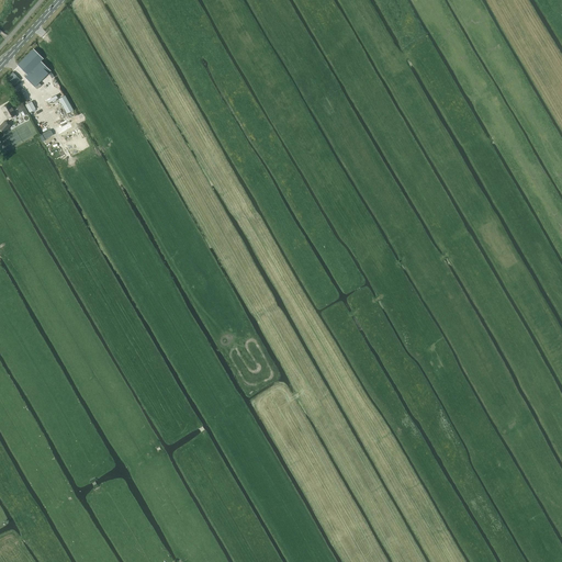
[(34,87),(51,71),(41,62),(43,59),(33,49),(18,65),(27,75),(25,77),(34,87)]
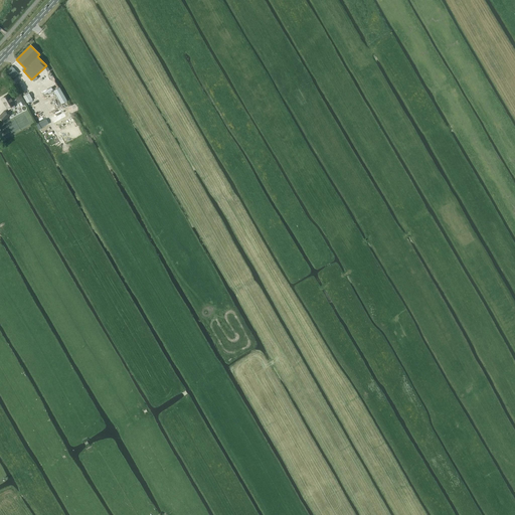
[(12,79),(18,73),(12,66),(7,70),(12,79)]
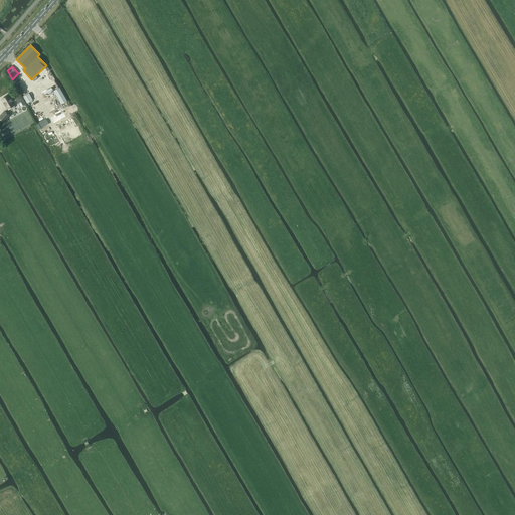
[(59,88),(53,91),(61,104),(66,101),(59,88)]
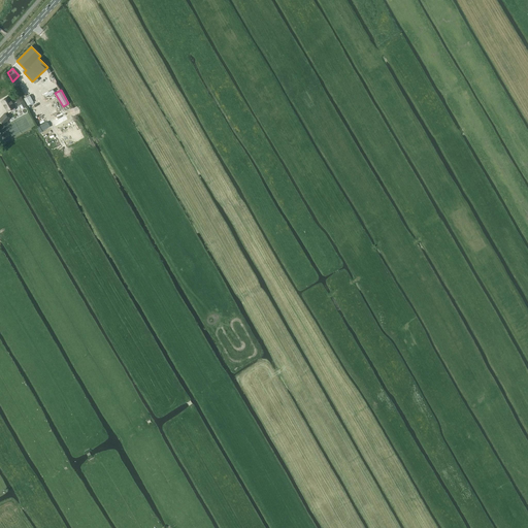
[(30,95),(24,98),(27,105),(33,102),(30,95)]
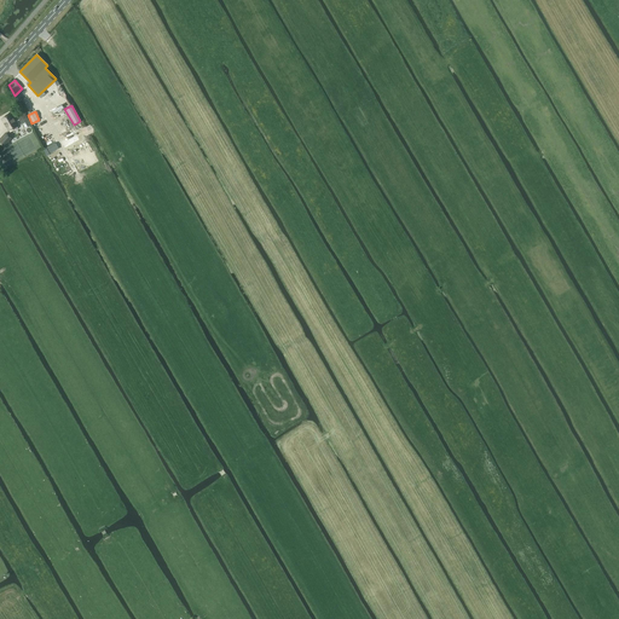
[(1,119),(9,131),(15,128),(16,129),(18,128),(17,126),(10,114),(1,119)]
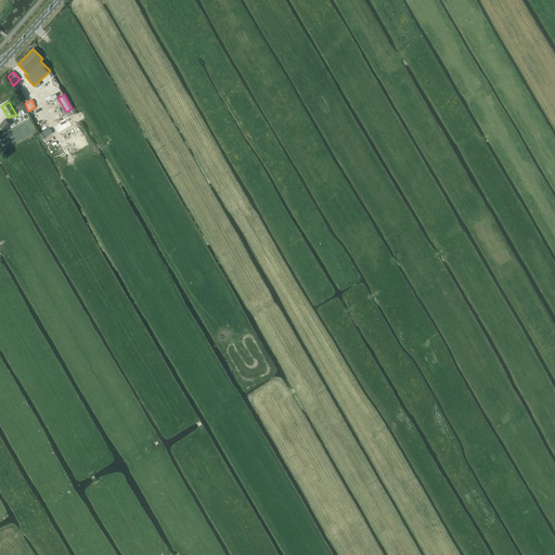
[(27,112),(22,102),(16,105),(22,115),(27,112)]
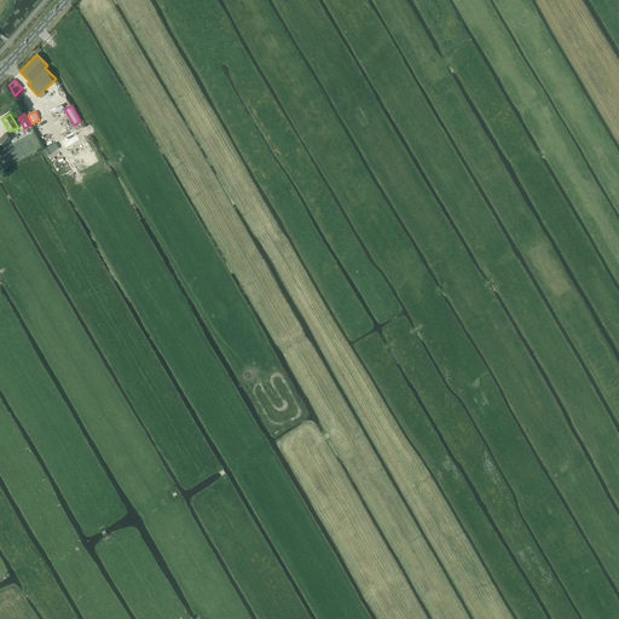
[(0,143),(4,146),(11,138),(6,133),(0,139),(0,143)]
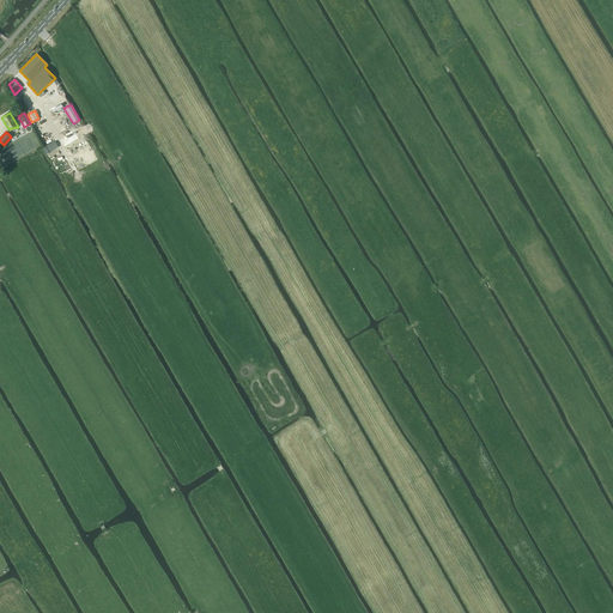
[(55,141),(42,149),(46,156),(49,153),(49,152),(58,147),(55,141)]
